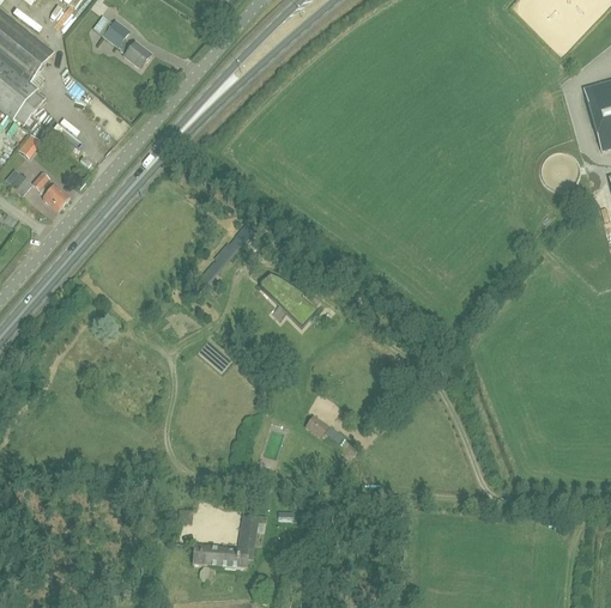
[(0,107),(11,116),(12,114),(22,121),(41,97),(31,90),(34,87),(26,81),(50,52),(0,11),(0,107)]
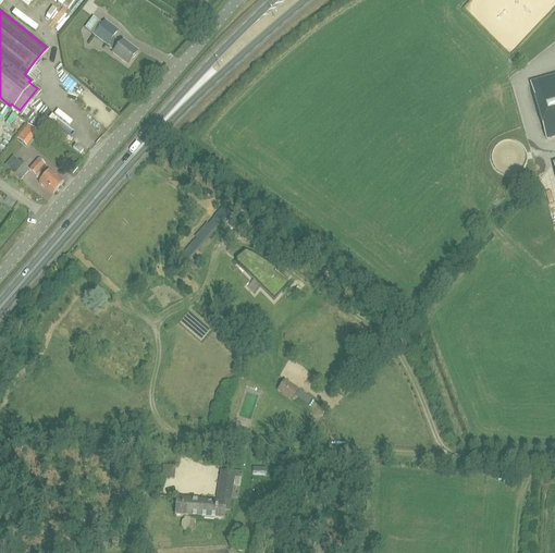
[(87,24),(93,27),(100,16),(95,13),(87,24)]
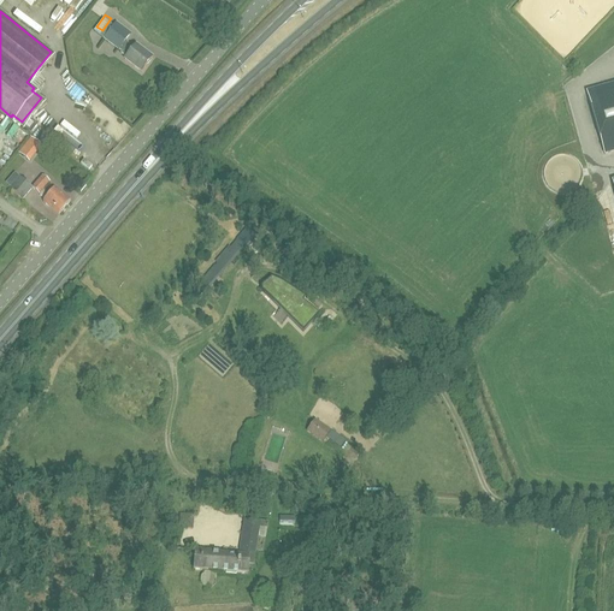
[(127,29),(112,18),(111,21),(101,34),(118,47),(118,48),(123,53),(122,54),(139,67),(149,53),(133,41),(130,43),(122,36),(127,29)]
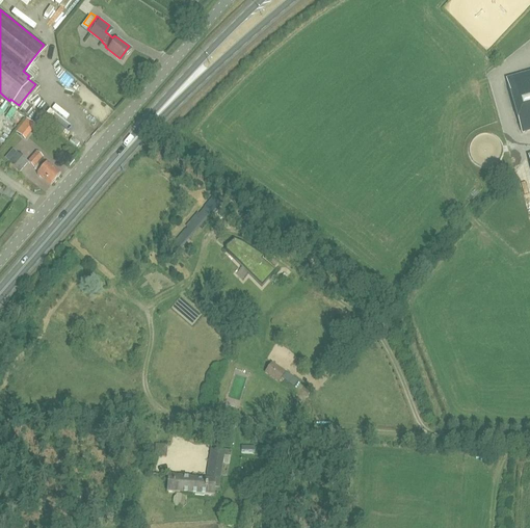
[(520,130),(529,127),(529,69),(505,76),(520,130)]
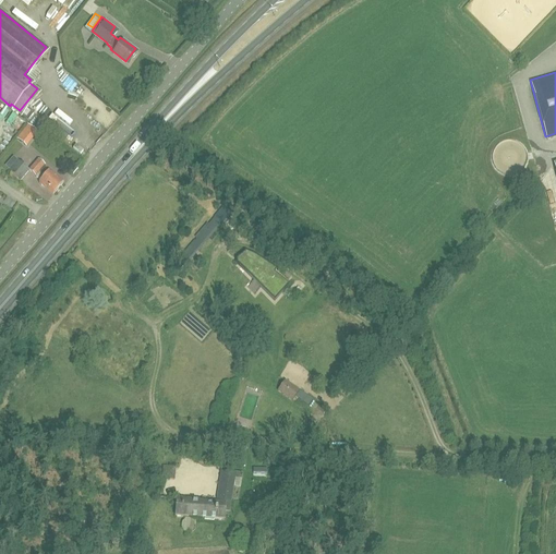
[(0,109),(5,113),(9,108),(0,101),(0,109)]
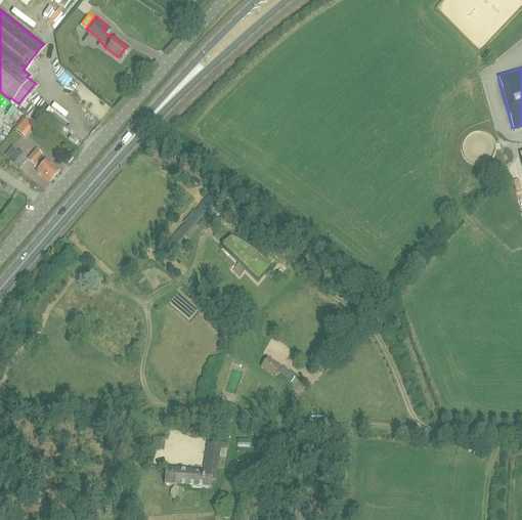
[(25,156),(27,155),(15,146),(6,157),(17,166),(26,157),(25,156)]
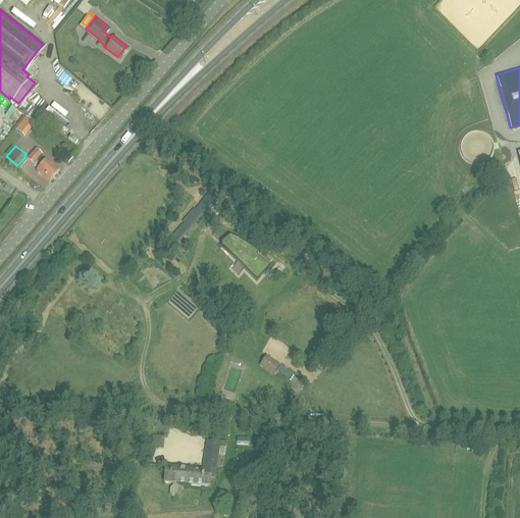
[(47,178),(57,167),(44,155),(44,156),(40,152),(40,151),(34,146),(27,154),(24,155),(26,156),(36,165),(34,167),(47,178)]
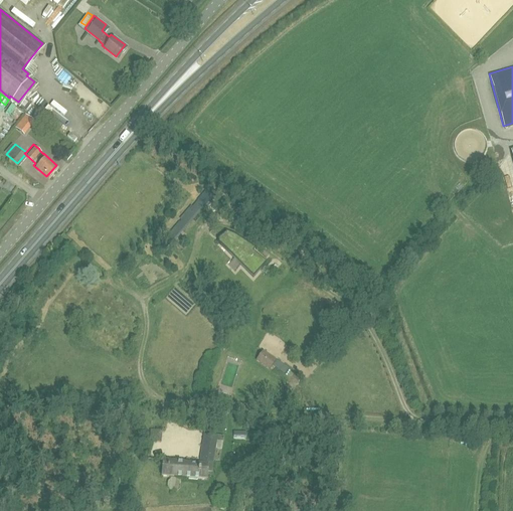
[(186,221),(202,202),(200,200),(196,196),(183,211),(179,216),(186,221)]
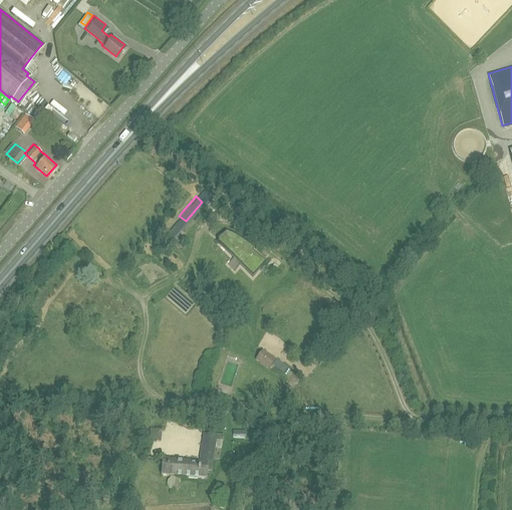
[(165,237),(170,240),(179,231),(172,225),(163,235),(165,237)]
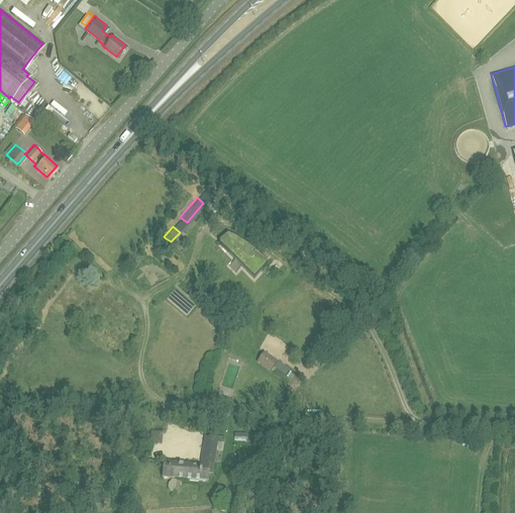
[(251,276),(265,260),(251,248),(253,246),(233,232),(225,229),(217,236),(217,240),(251,276)]
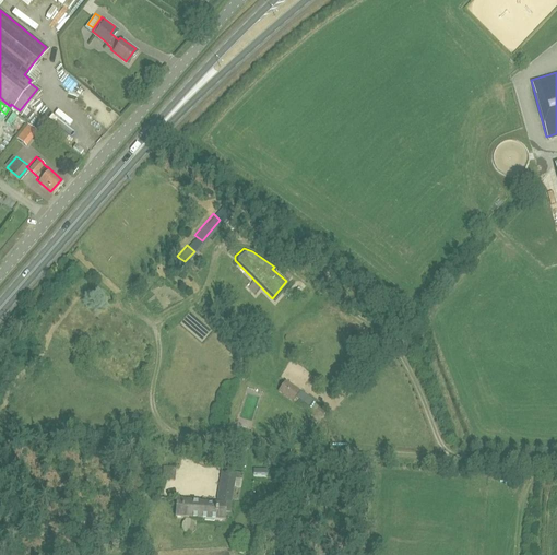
[(291,399),(298,387),(283,376),(275,388),(291,399)]
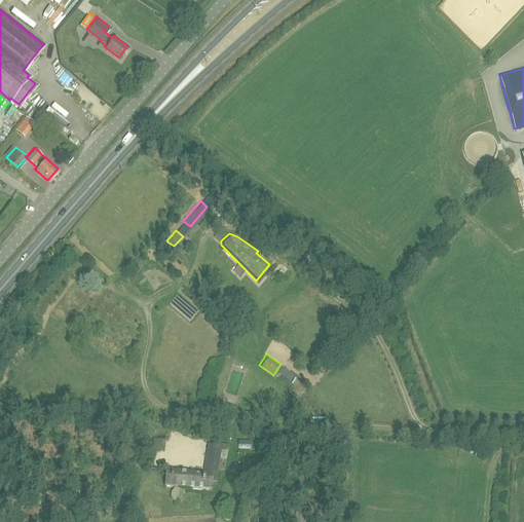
[(220,441),(207,439),(201,470),(163,467),(162,482),(173,483),(173,484),(170,488),(169,492),(172,497),(176,497),(177,483),(210,486),(210,478),(214,479),(218,454),(223,455),(224,447),(226,447),(227,442),(220,440),(220,441)]
